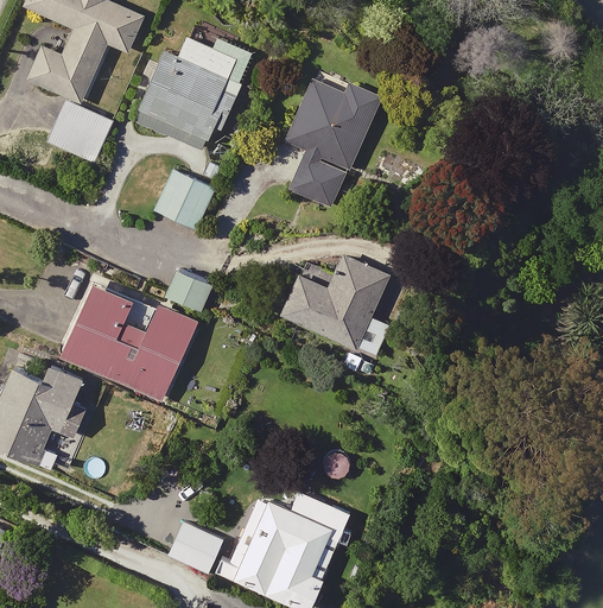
[(26,0),(24,7),(73,29),(62,54),(40,45),(25,81),(65,97),(46,141),(94,163),(112,120),(80,107),(107,44),(128,54),(144,16),(107,0),(26,0)]
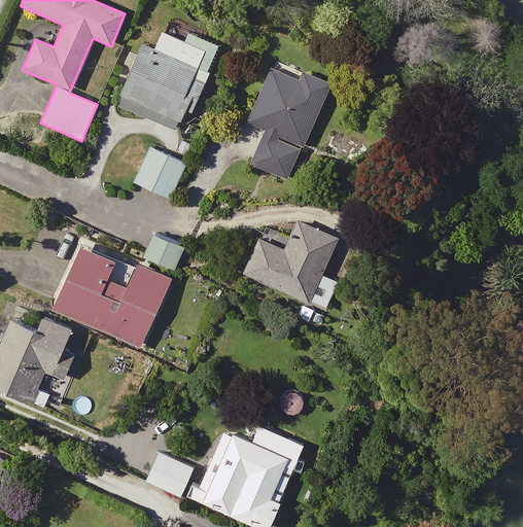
[(205,53),(162,32),(153,49),(142,44),(114,105),(176,133),(185,111),(190,113),(209,74),(198,69),(205,53)]
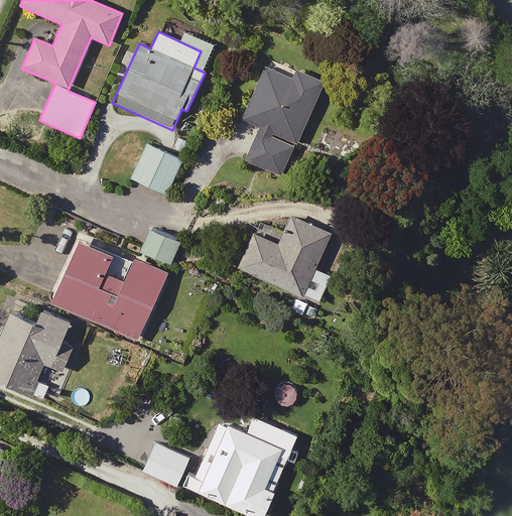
[(246,163),(261,170),(259,175),(270,180),(273,175),(277,177),(321,84),(295,73),(291,82),(266,71),(243,121),(262,130),(246,163)]
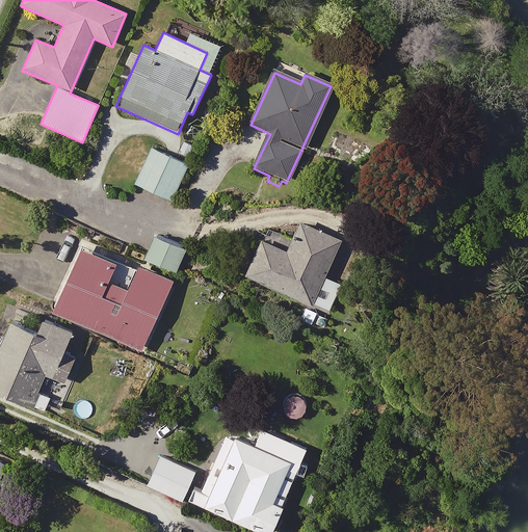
[(186,165),(150,148),(133,183),(170,201),(186,165)]
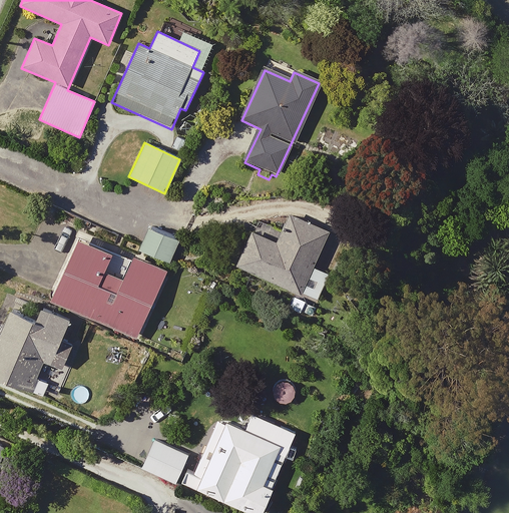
[(310,214),(294,206),(277,244),(250,233),(236,267),(318,303),(346,240),(306,222),(310,214)]
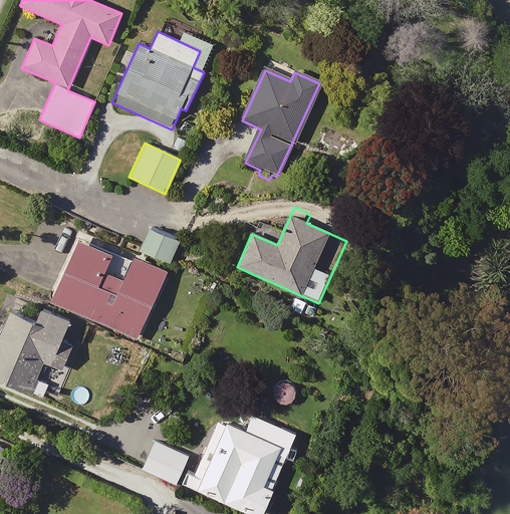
[(183,242),(150,228),(140,251),(173,265),(183,242)]
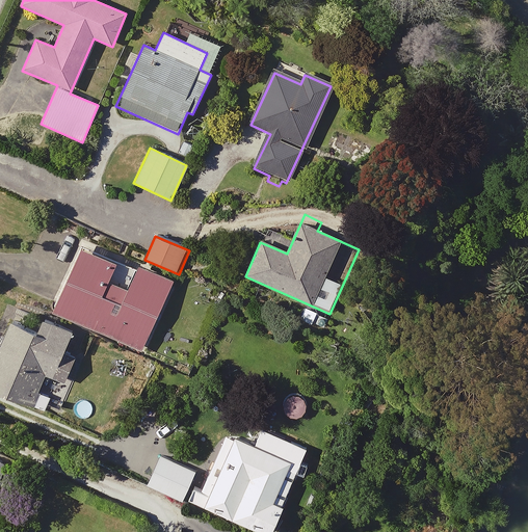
[(173,286),(119,263),(83,247),(55,314),(144,351),(173,286)]
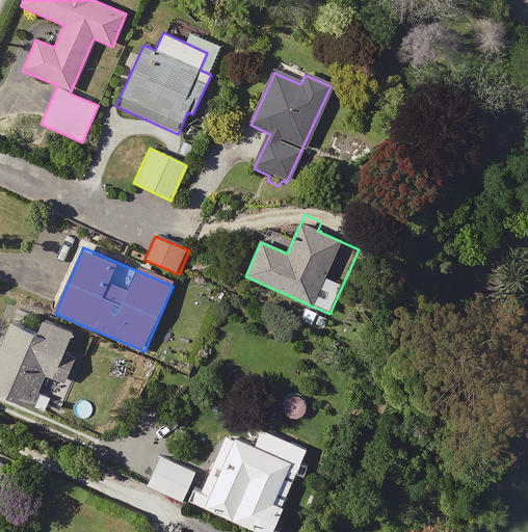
[(75,334),(44,322),(40,334),(11,322),(0,349),(0,393),(45,410),(47,404),(56,407),(77,356),(68,352),(75,334)]
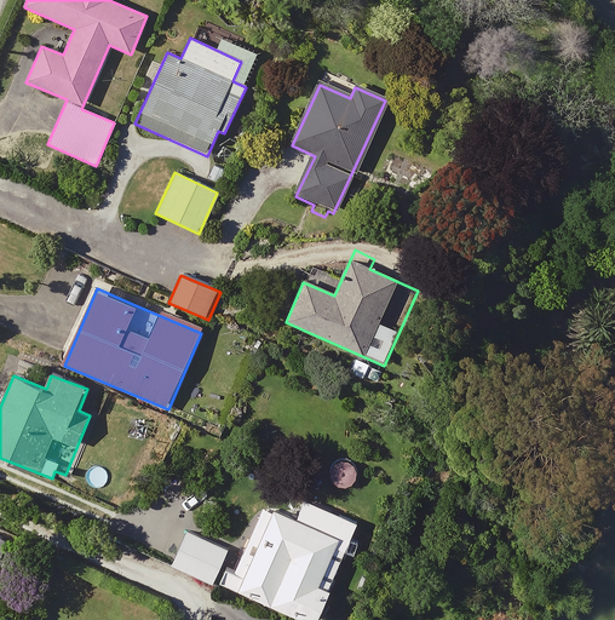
[(319,619),(361,524),(271,484),(236,563),(191,543),(180,567),(302,619),(319,619)]
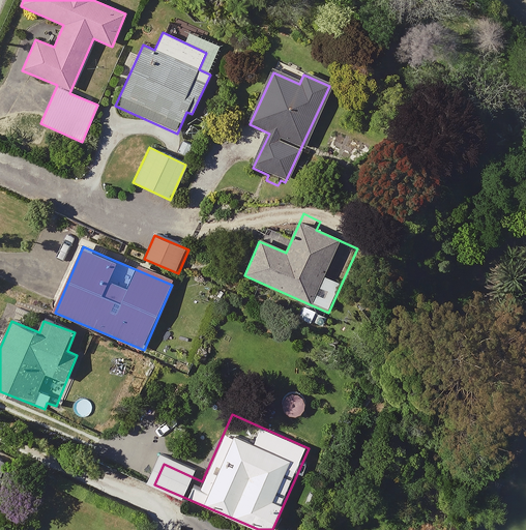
[(12,469),(0,463),(0,496),(12,469)]
